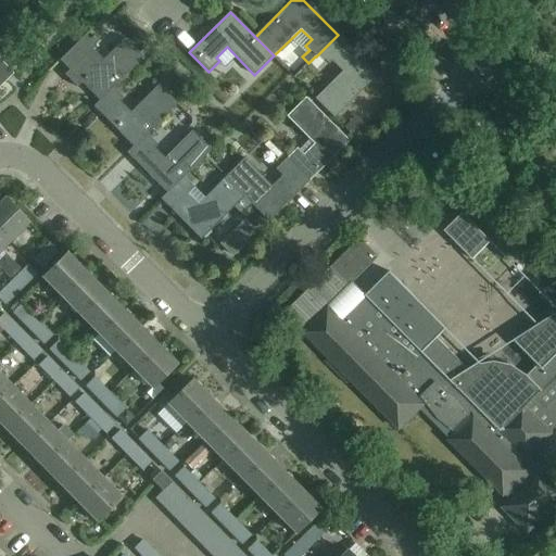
[(104,60),(92,49),(96,46),(85,35),(60,60),(71,71),(66,75),(78,88),(83,84),(100,101),(113,88),(144,58),(126,38),(104,60)]
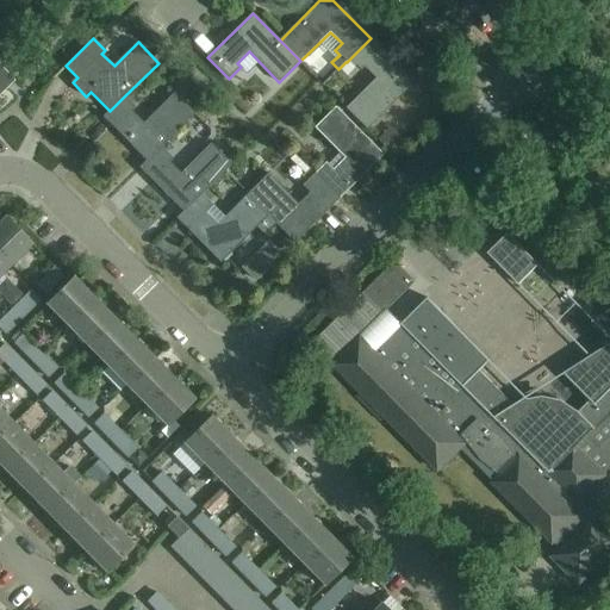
[(371,38),(350,58),(361,70),(365,66),(377,78),(344,109),(367,131),(415,83),(400,69),(405,64),(393,53),(388,57),(371,38)]
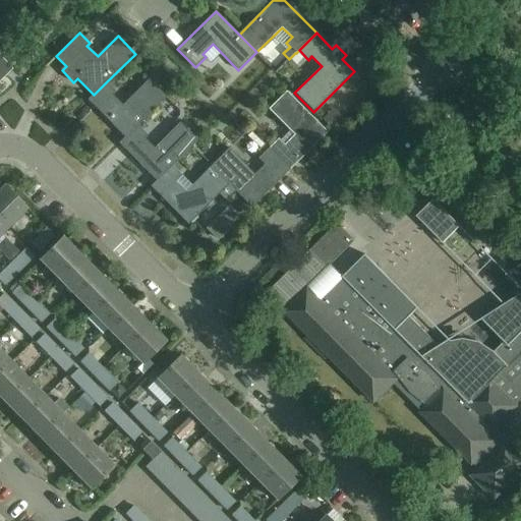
[(0,79),(11,69),(0,57),(0,79)]
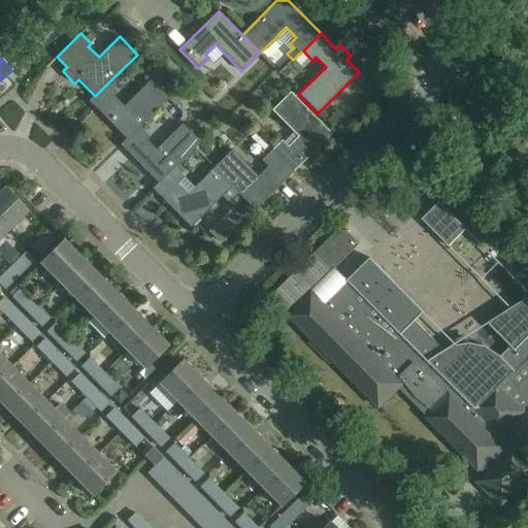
[(107,84),(95,96),(89,102),(127,140),(139,128),(168,99),(151,80),(124,106),(114,96),(117,93),(107,84)]
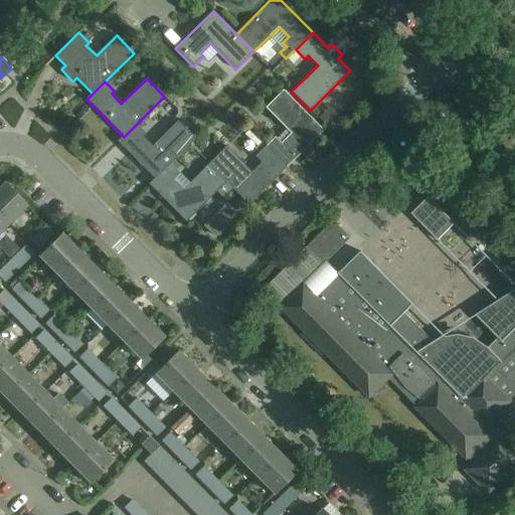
[(274,137),(265,147),(286,169),(324,133),(283,92),(266,109),(290,135),(281,144),(274,137)]
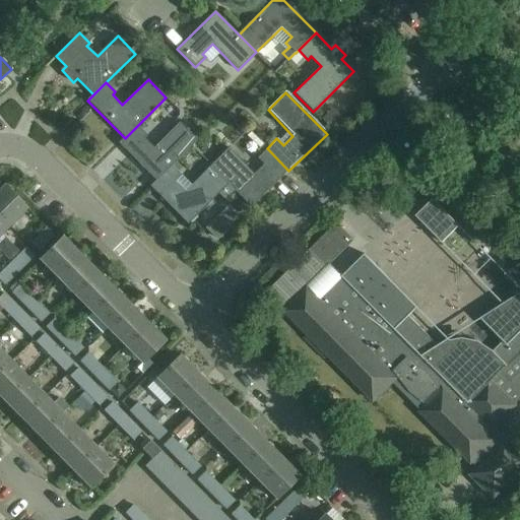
[(330,128),(339,119),(330,111),(322,119),(330,128)]
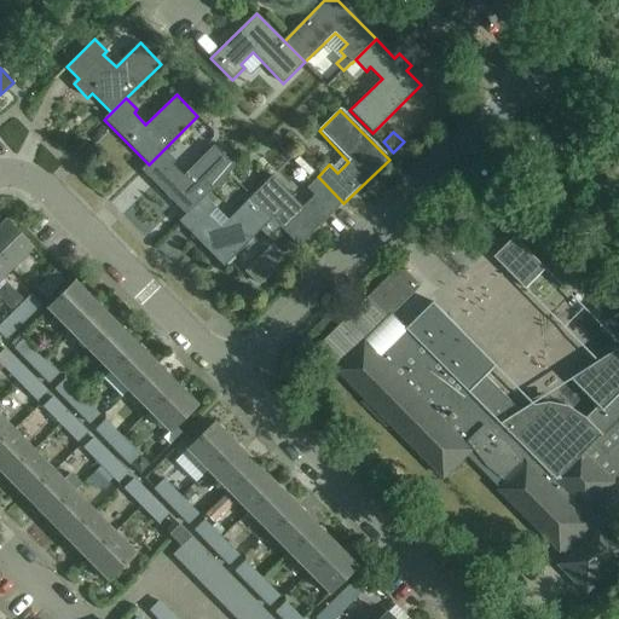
[(163,150),(149,165),(142,171),(186,215),(201,201),(203,198),(235,168),(213,146),(183,177),(171,165),(174,161),(163,150)]
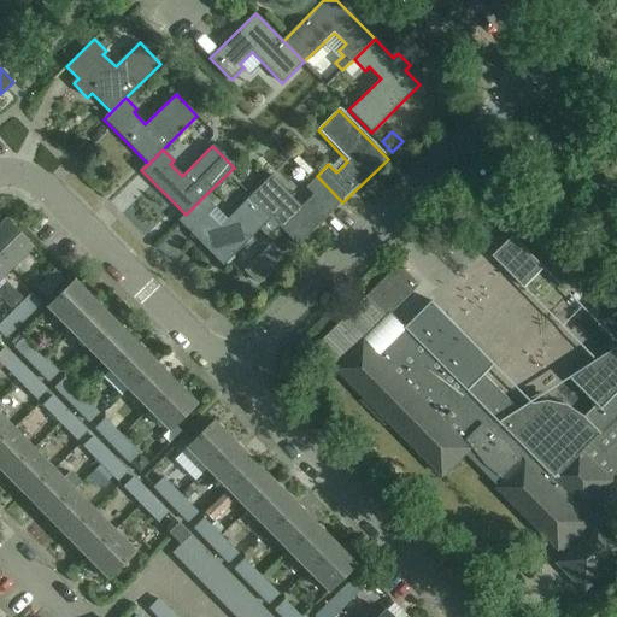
[(342,203),(317,176),(305,188),(312,195),(300,207),(271,177),(250,198),(271,221),(298,247),(342,203)]
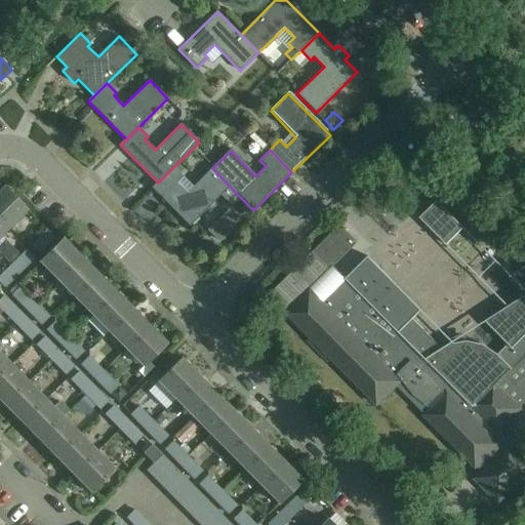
[(190,228),(231,188),(212,168),(187,194),(176,184),(183,177),(172,168),(170,170),(158,183),(152,189),(190,228)]
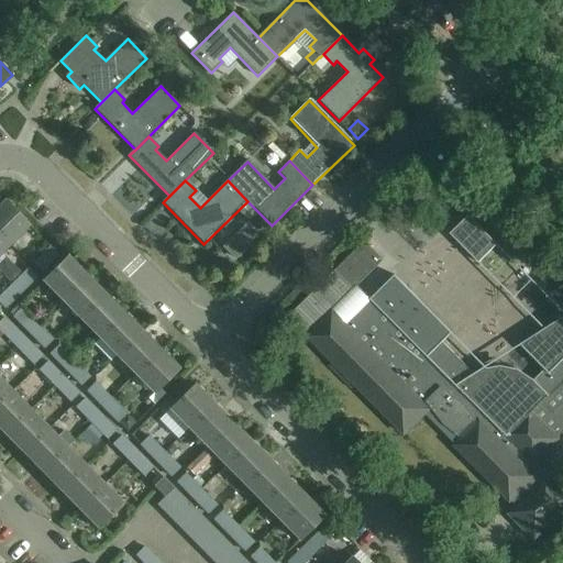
[(4,201),(0,206),(0,234),(11,246),(30,227),(4,201)]
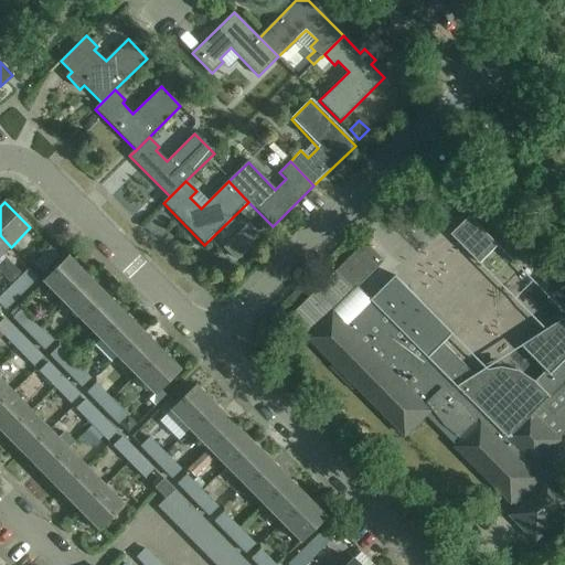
[(498,246),(469,217),(450,236),(480,265),(498,246)]
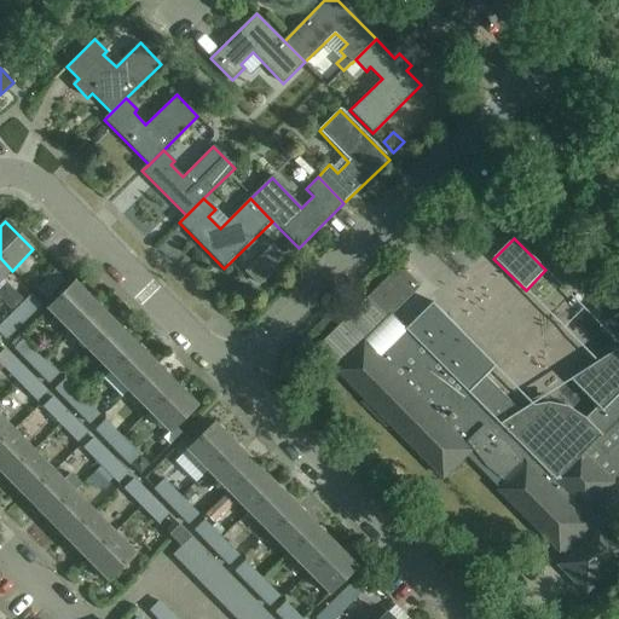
[(262,260),(275,272),(283,262),(271,250),(262,260)]
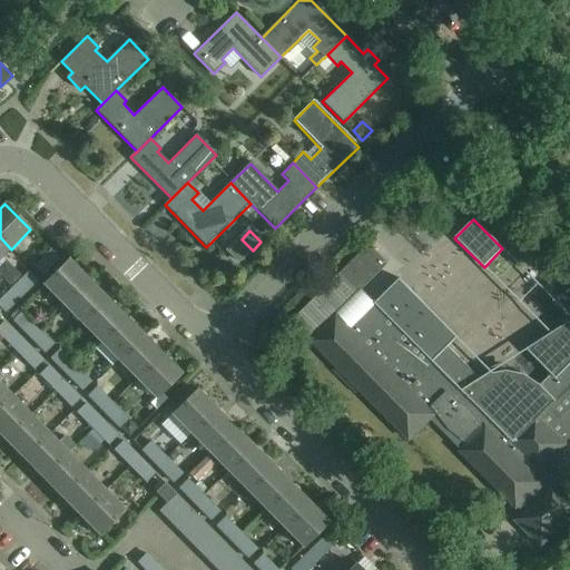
[(0,259),(11,249),(0,237),(0,259)]
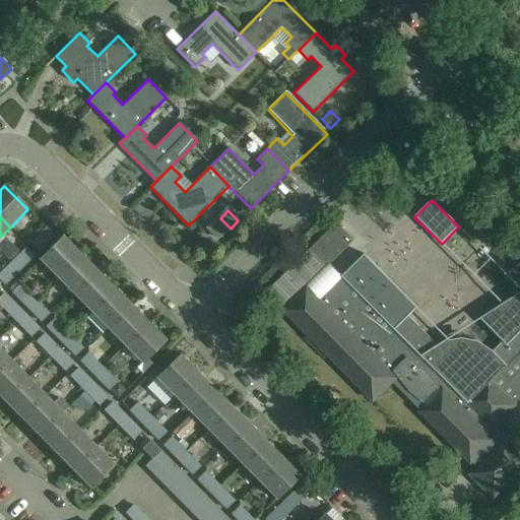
[(519,293),(480,319),(504,342),(493,352),(478,343),(462,340),(462,335),(445,339),(446,343),(439,347),(408,317),(417,308),(364,255),(341,277),(330,266),(353,242),(336,224),(266,295),(283,312),(307,289),(284,313),(374,402),(393,383),(423,411),(421,412),(472,463),(473,462),(478,468),(472,474),(495,498),(519,472),(519,452),(494,427),(519,399),(519,293)]
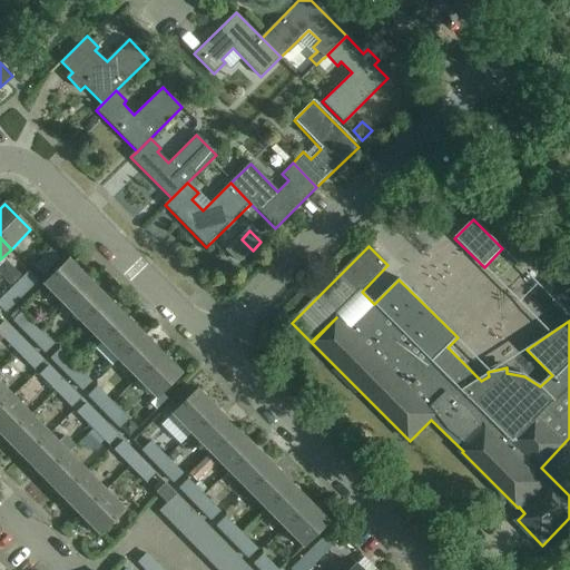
[(33,266),(43,276),(59,259),(50,249),(33,266)]
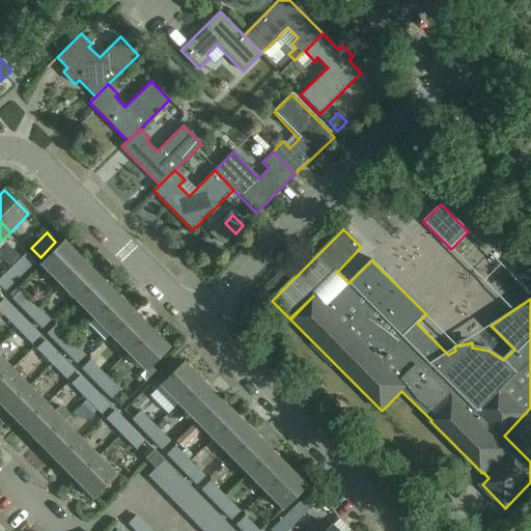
[(81,261),(63,243),(39,267),(57,284),(81,261)]
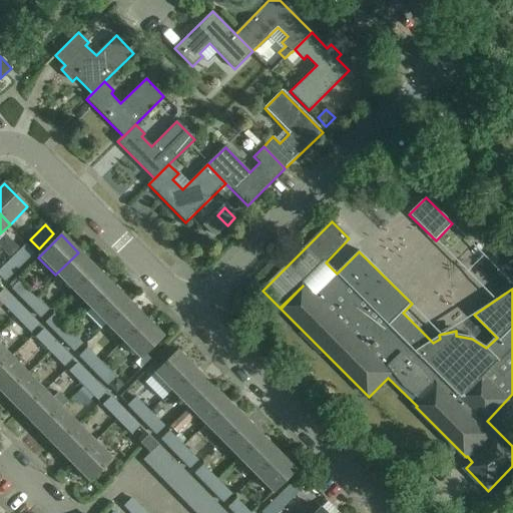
[(19,268),(34,252),(26,243),(11,259),(19,268)]
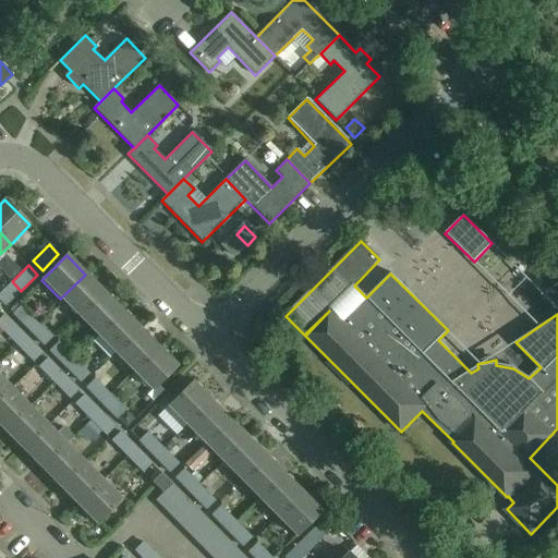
[(104,293),(85,275),(60,299),(79,317),(104,293)]
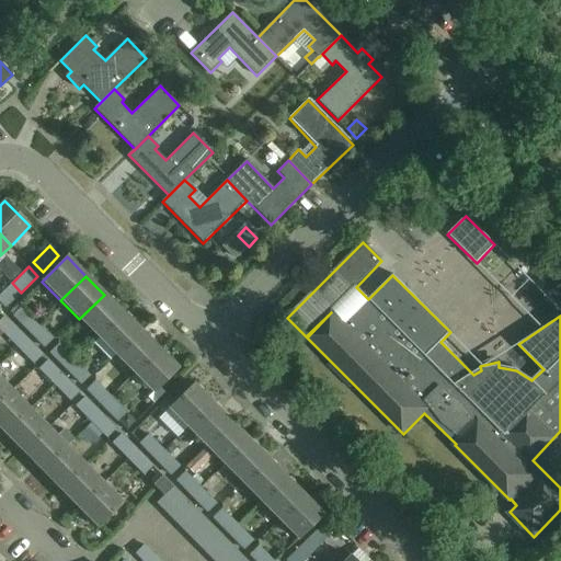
[(0,294),(0,302),(6,308),(21,293),(12,283),(0,294)]
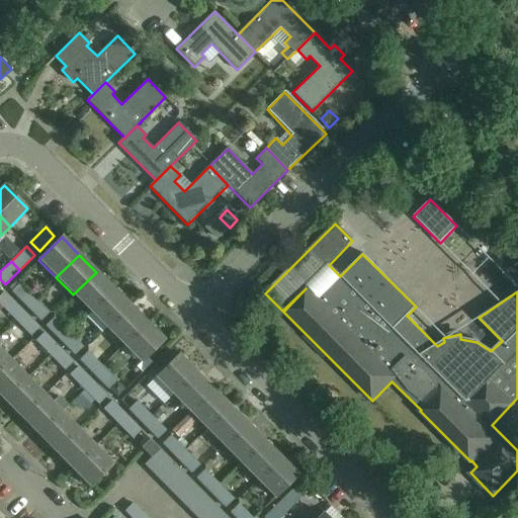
[(113,289),(96,272),(73,294),(90,312),(113,289)]
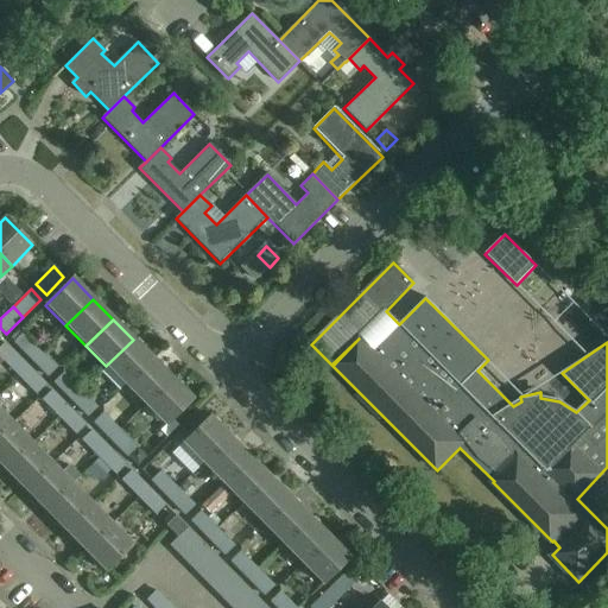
[(32,360),(42,350),(26,335),(17,344),(32,360)]
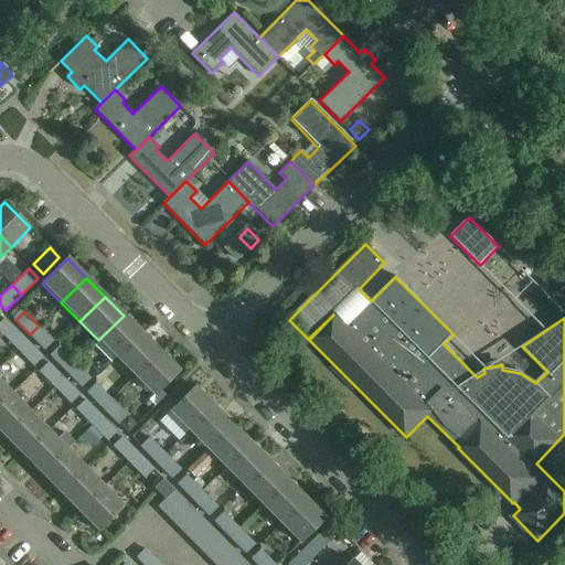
[(141,333),(124,316),(98,340),(116,359),(141,333)]
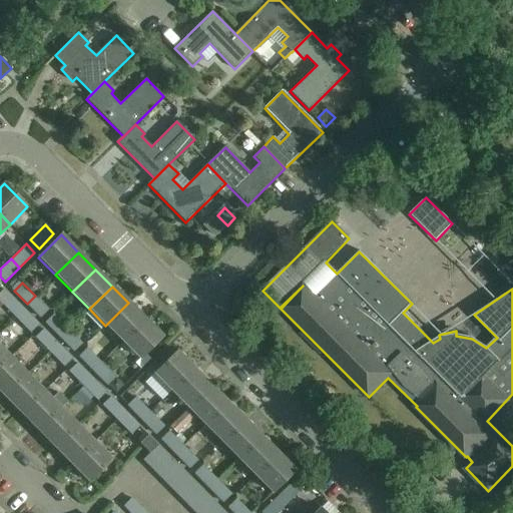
[(25,311),(10,296),(4,290),(0,294),(0,309),(4,306),(16,319),(25,311)]
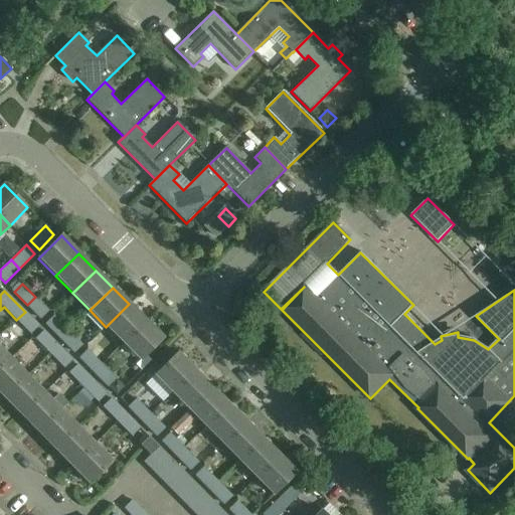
[(35,297),(27,305),(40,319),(49,311),(35,297)]
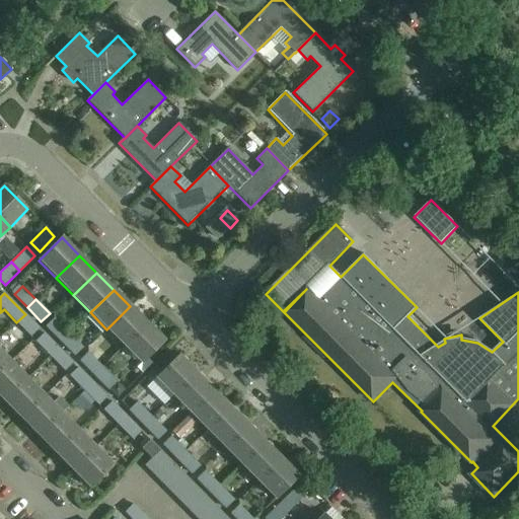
[(147,323),(130,306),(106,329),(124,347),(147,323)]
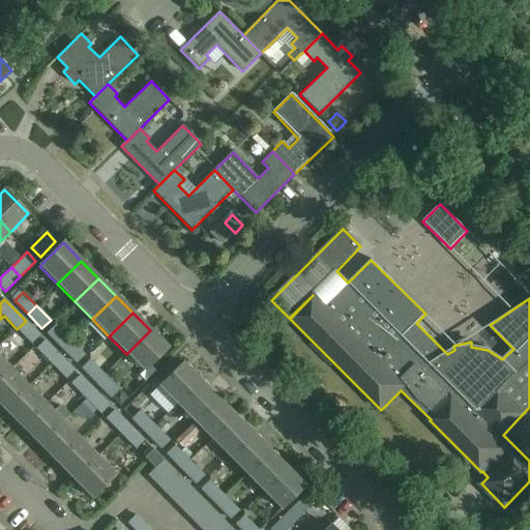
[(39,334),(26,321),(17,329),(31,344),(39,334)]
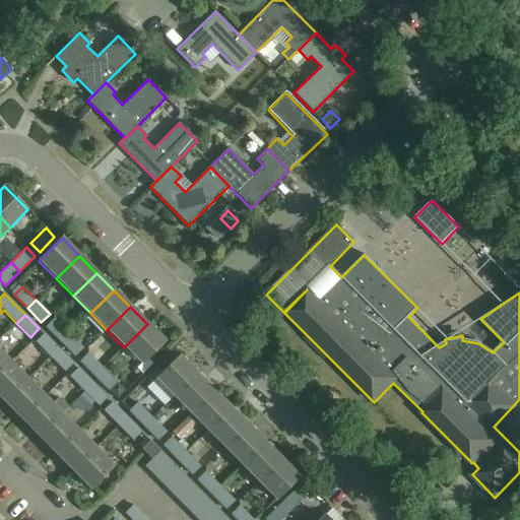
[(61,342),(69,333),(54,319),(46,327),(61,342)]
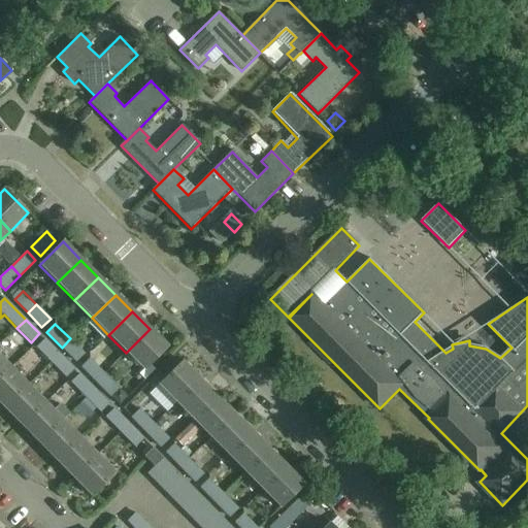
[(150,329),(126,353),(143,371),(167,348),(150,329)]
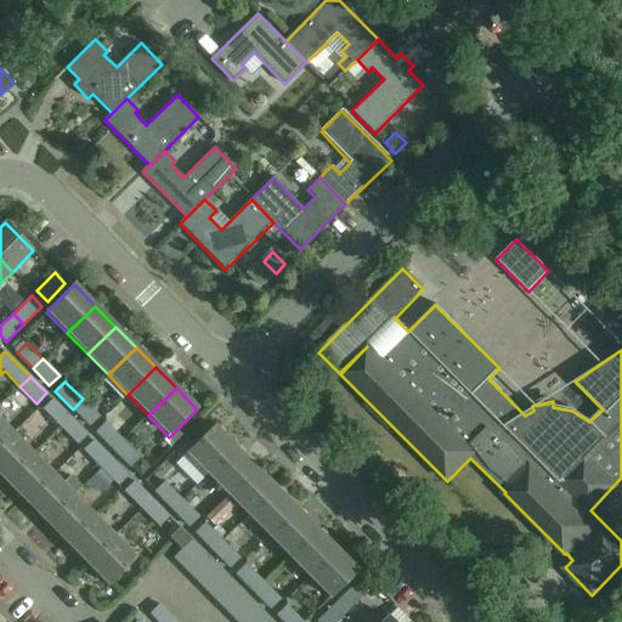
[(100,416),(83,399),(73,410),(90,427),(100,416)]
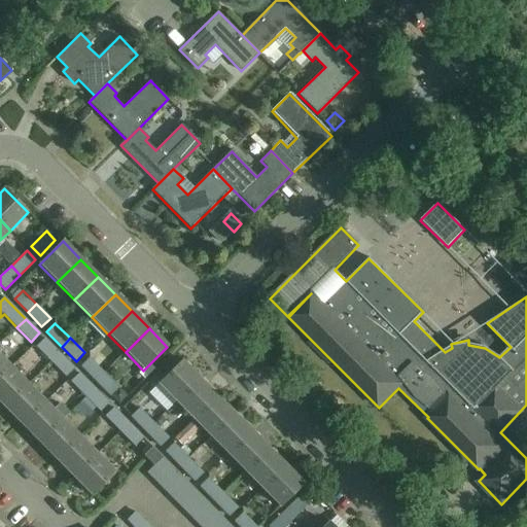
[(51,362),(61,354),(45,339),(36,347),(51,362)]
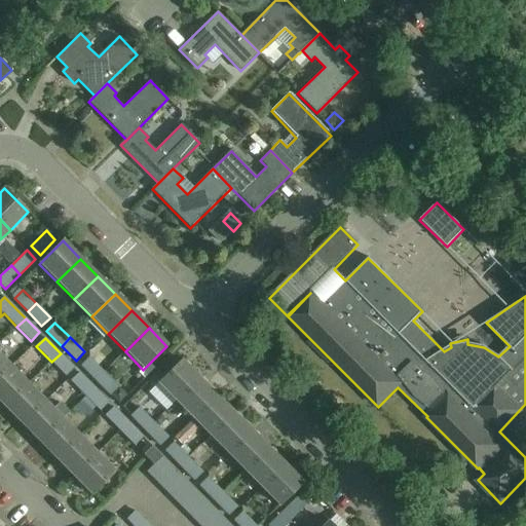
[(74,367),(61,353),(51,362),(66,376),(74,367)]
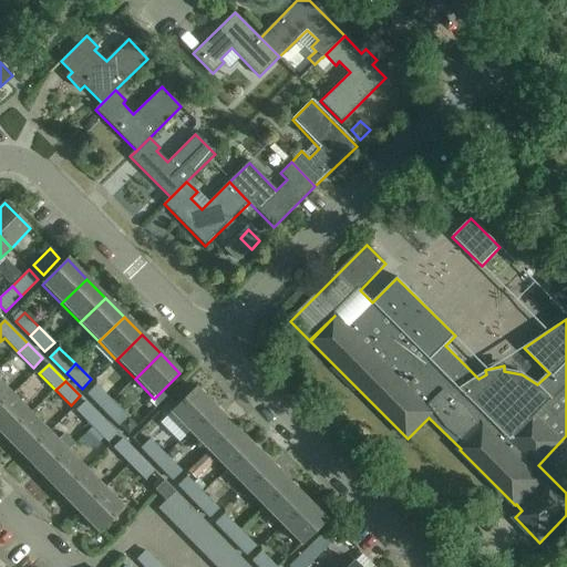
[(0,408),(12,397),(0,383),(0,408)]
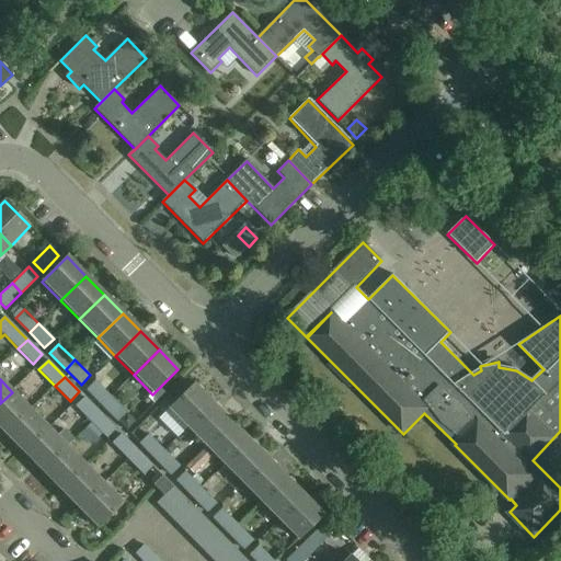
[(103,407),(112,398),(95,380),(87,390),(103,407)]
